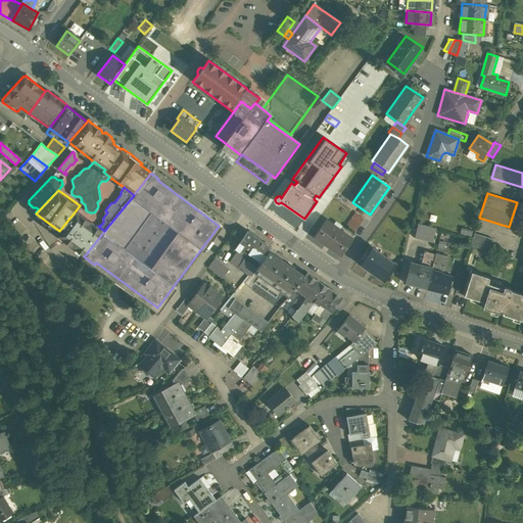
[(77,209),(59,231),(57,234),(85,255),(104,231),(98,226),(77,209)]
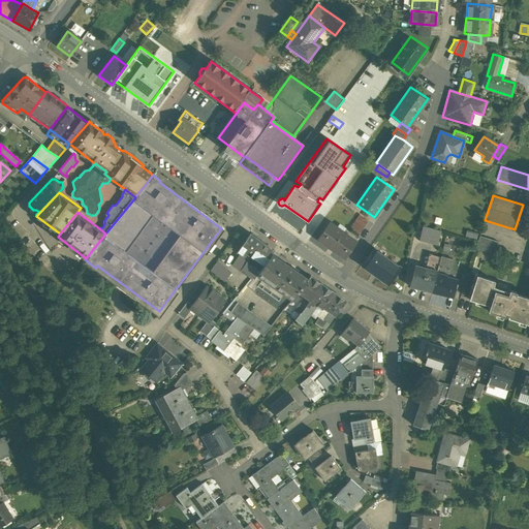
[(360,215),(350,228),(359,235),(368,221),(360,215)]
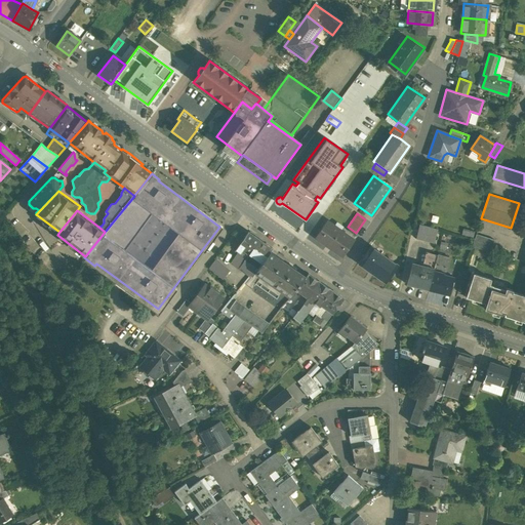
[(354,239),(326,219),(314,237),(341,256),(354,239)]
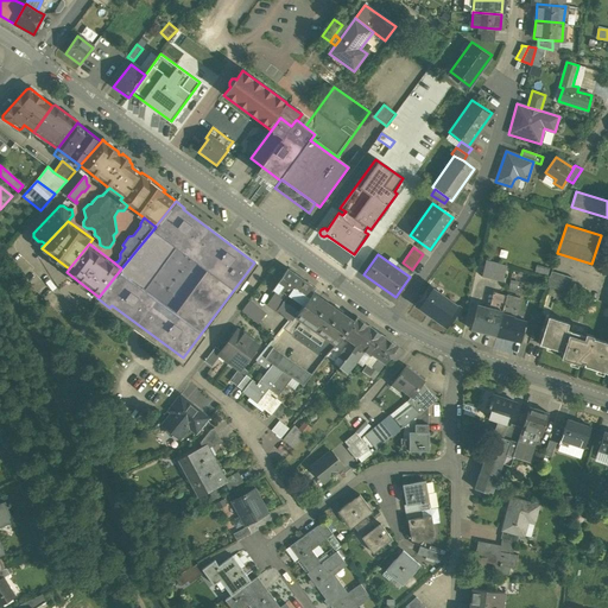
[(506,266),(486,260),(482,277),(502,282),(506,266)]
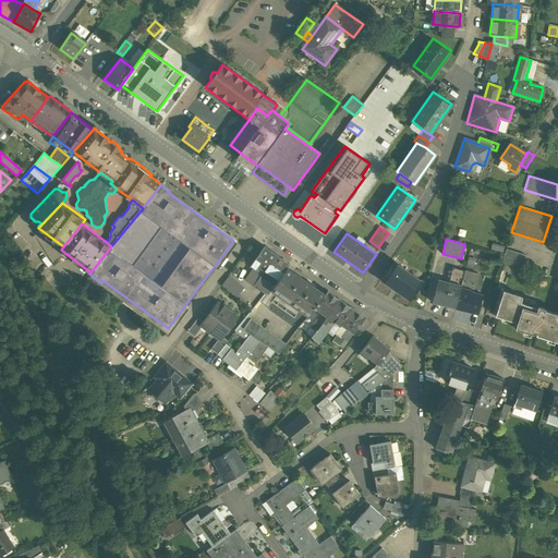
[(276,255),(264,246),(251,265),(254,267),(245,280),(254,287),(262,276),(265,270),(276,255)]
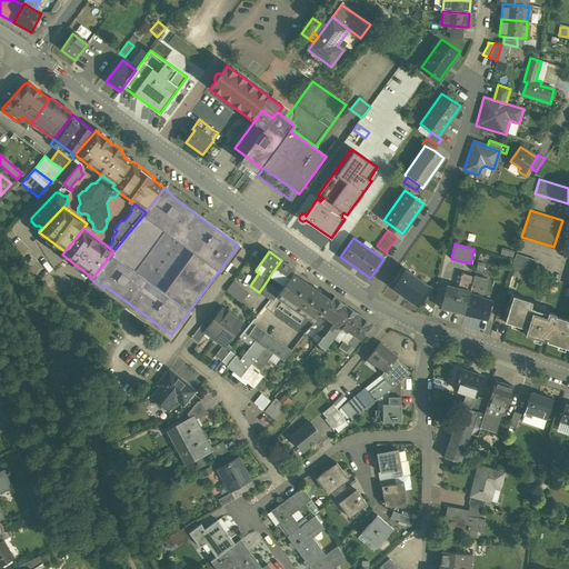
[(535,260),(516,255),(511,268),(530,273),(535,260)]
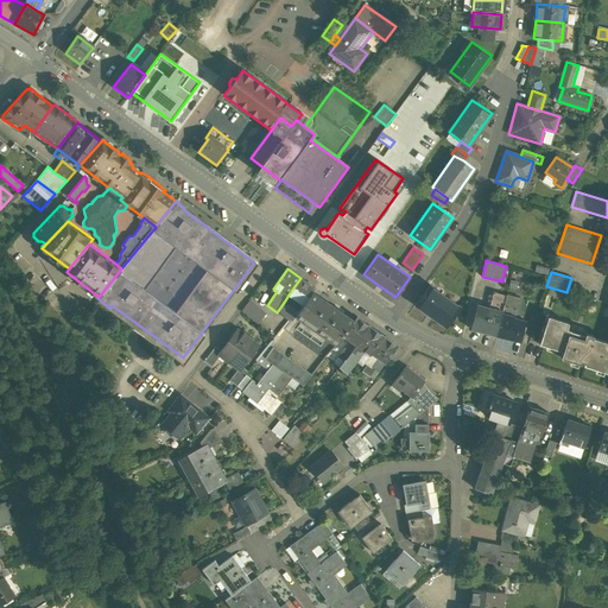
[(301,278),(289,295),(303,304),(311,292),(315,287),(301,278)]
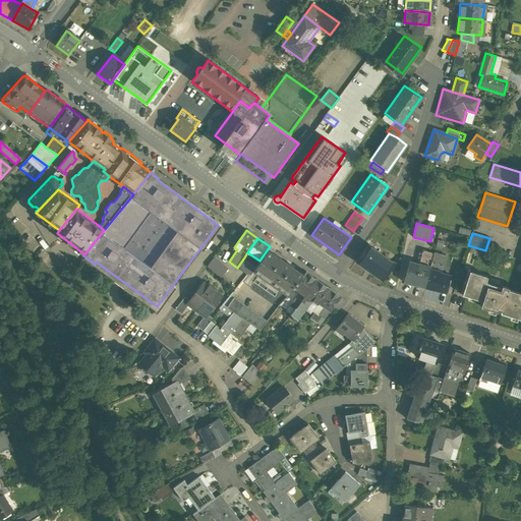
[(395,264),(367,244),(355,262),(383,281),(395,264)]
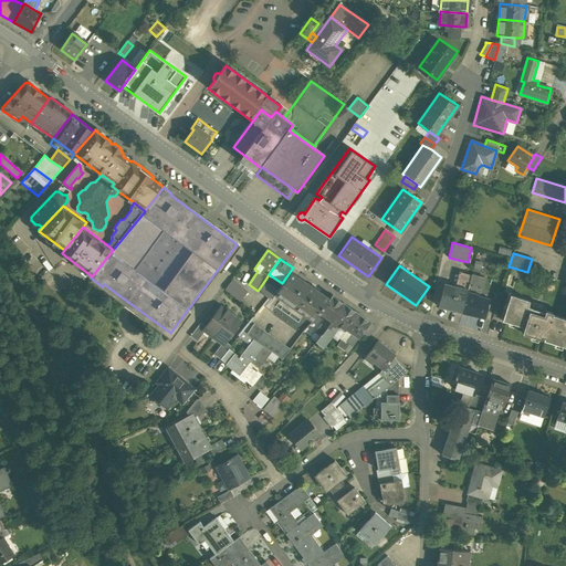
[(328,300),(290,272),(282,283),(278,289),(274,294),(281,299),(276,304),(300,320),(304,315),(313,321),(320,312),(328,300)]
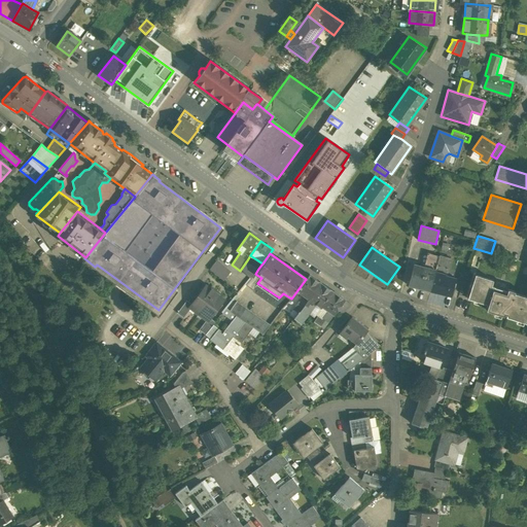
[(427,268),(414,264),(408,285),(430,291),(440,256),(430,253),(427,268)]
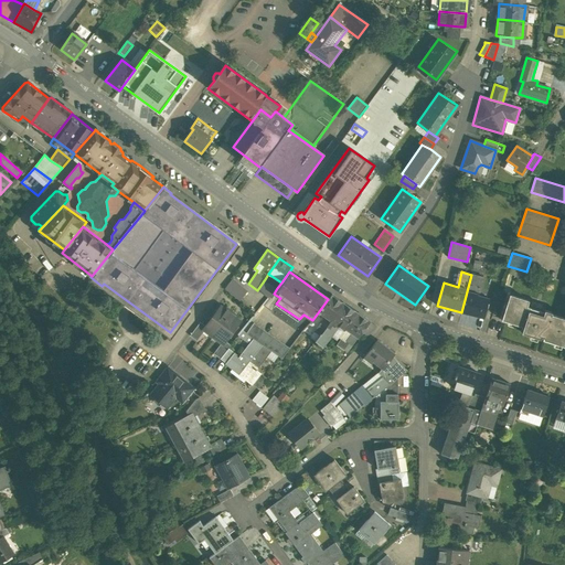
[(482,277),(471,274),(471,275),(461,312),(483,318),(488,298),(478,295),(478,294),(482,277)]
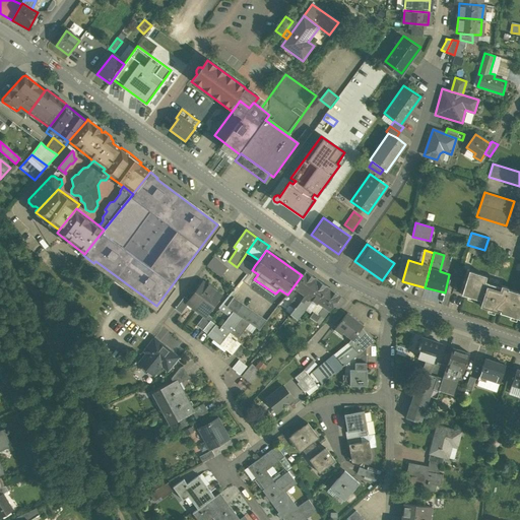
[(223,264),(213,256),(206,265),(220,276),(228,268),(222,265),(223,264)]
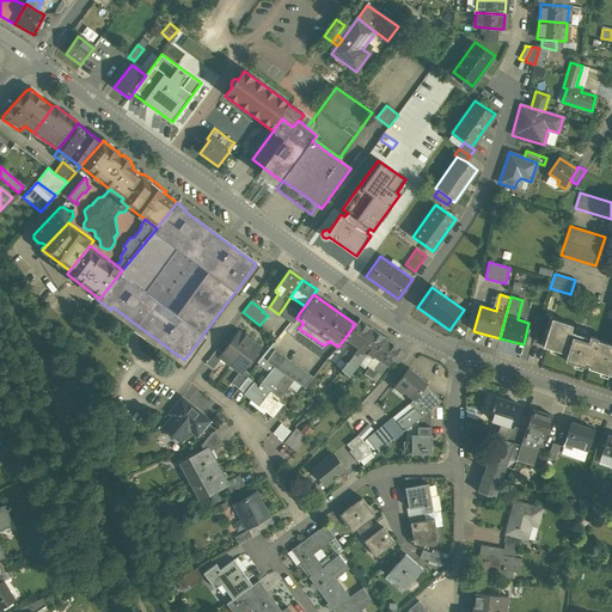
[(279,314),(291,323),(292,320),(294,323),(297,318),(300,312),(287,303),(279,314)]
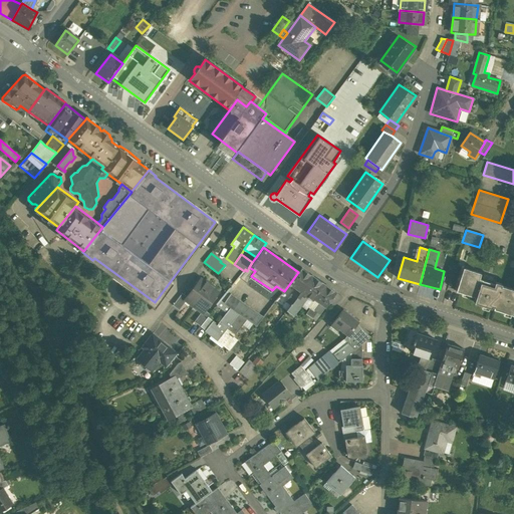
[(480,273),(463,267),(456,290),(476,296),(474,301),(491,307),(491,305),(494,305),(493,307),(513,314),(513,309),(513,301),(513,298),(513,288),(501,285),(501,284),(495,281),(493,286),(481,282),(482,279),(479,278),(480,273)]
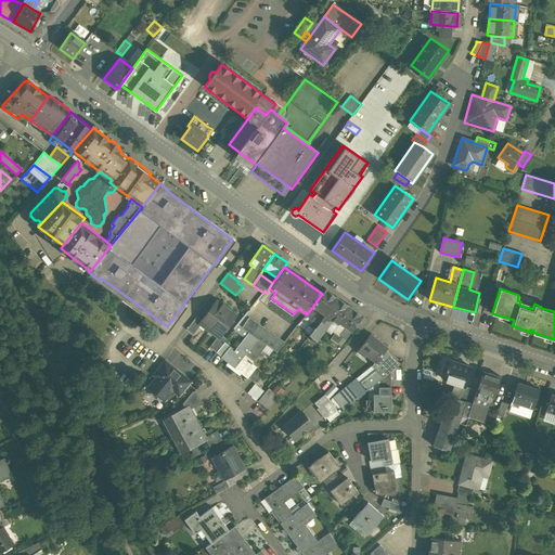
[(337,297),(325,289),(322,294),(313,306),(319,310),(325,314),(337,297)]
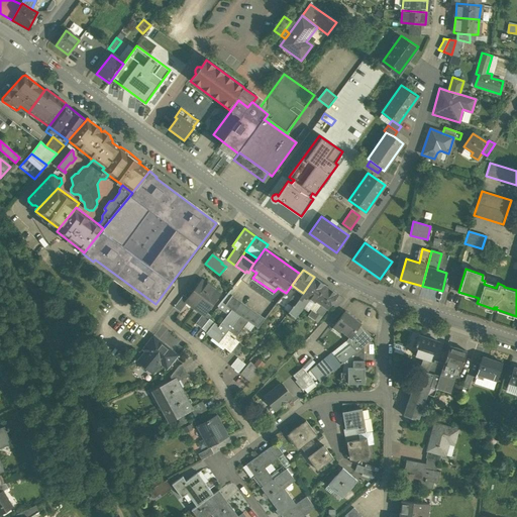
[(314,277),(303,293),(308,297),(315,301),(315,300),(326,286),(314,277)]
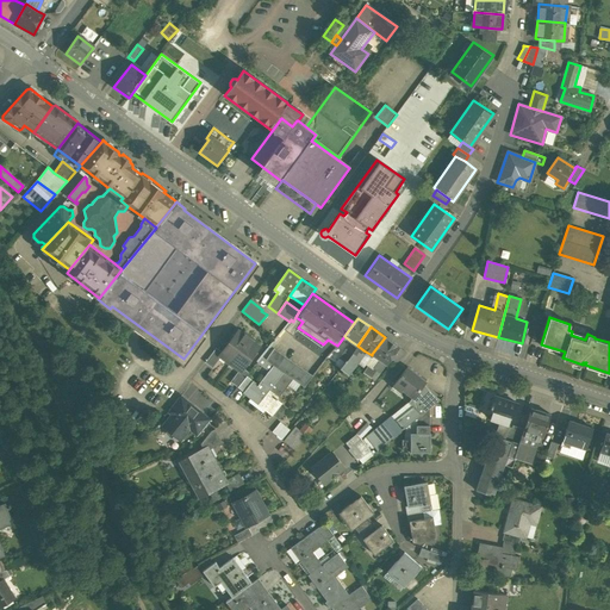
[(242,335),(237,331),(222,352),(218,356),(219,358),(222,354),(222,355),(231,362),(249,337),(244,332),(242,335)]
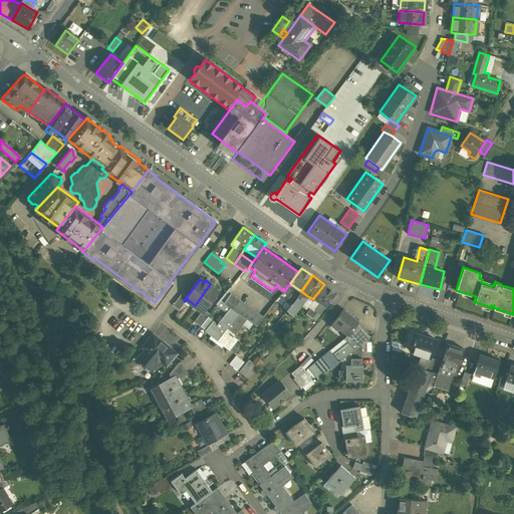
[(210,284),(195,305),(202,310),(203,311),(201,313),(202,313),(205,310),(218,292),(214,289),(215,287),(210,284)]
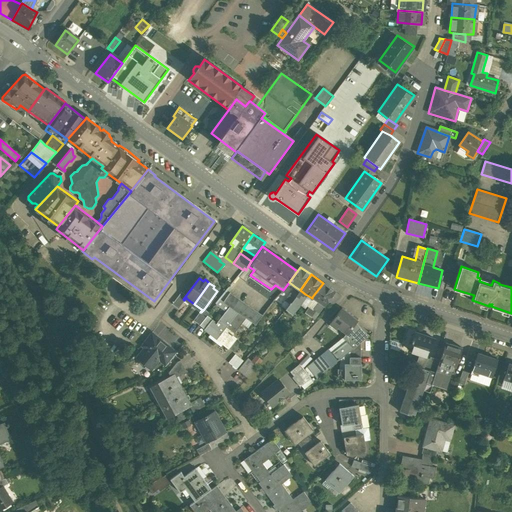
[(323,283),(312,297),(318,302),(324,306),(328,301),(335,291),(323,283)]
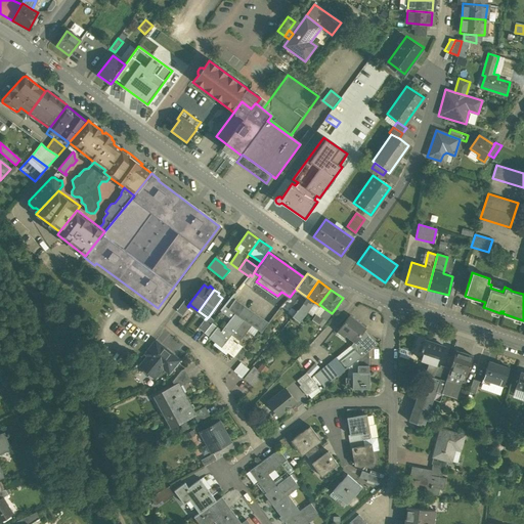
[(307,297),(301,293),(296,301),(301,305),(305,299),(307,297)]
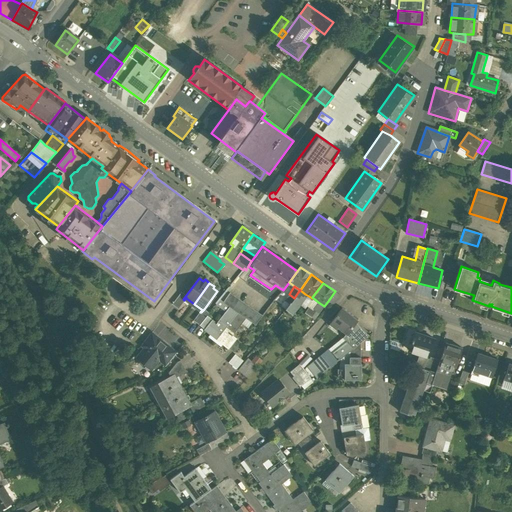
[(335,291),(328,301),(333,304),(341,295),(335,291)]
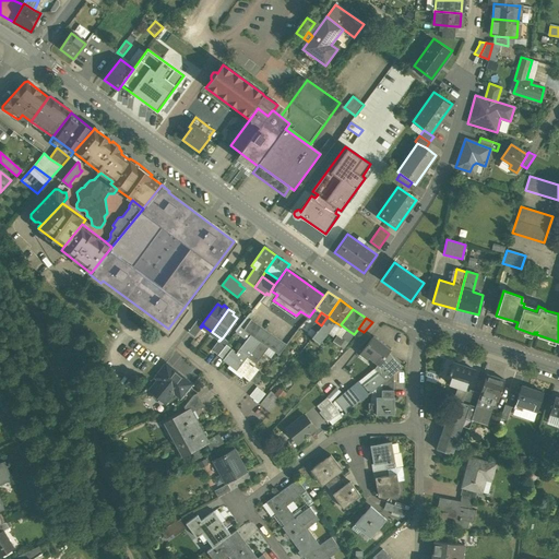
[(198,319),(188,332),(194,337),(203,325),(203,324),(201,328),(200,326),(203,322),(198,319)]
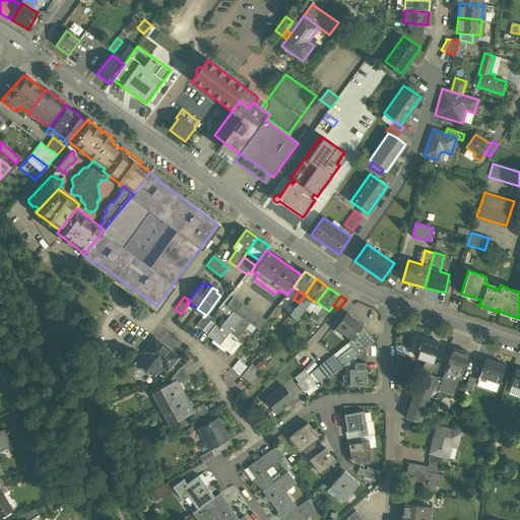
[(308,301),(303,297),(295,308),(294,309),(289,314),(297,320),(305,310),(304,310),(311,302),(309,300),(308,301)]
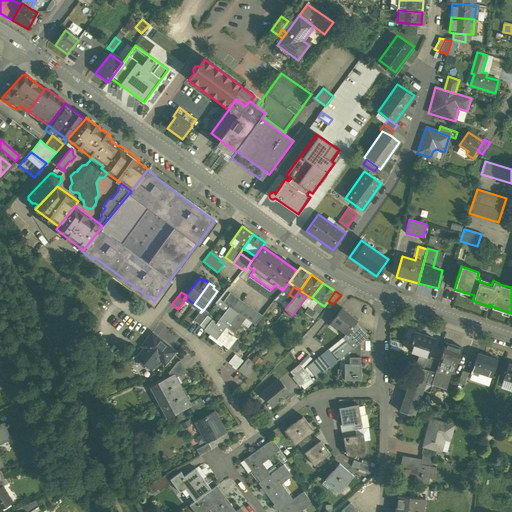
[(263,315),(230,293),(223,302),(237,312),(246,318),(255,325),(263,315)]
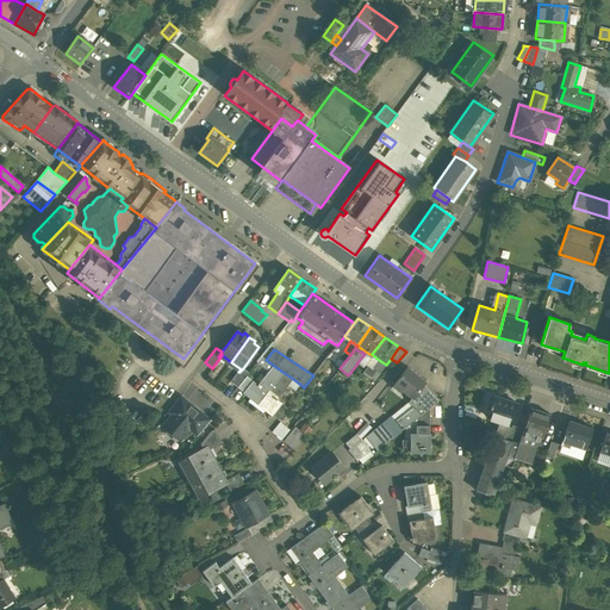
[(344,350),(340,356),(346,361),(350,355),(344,350)]
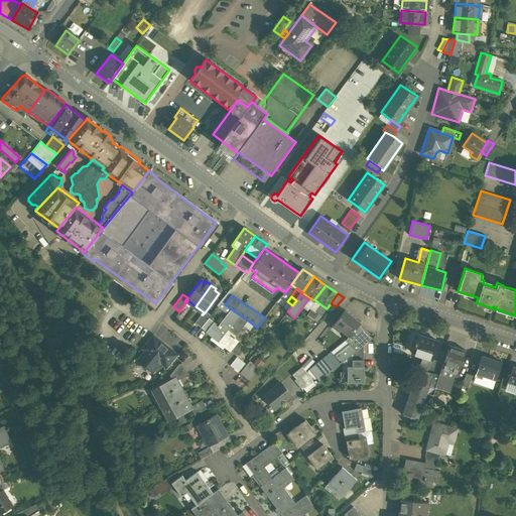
[(327,308),(320,304),(315,311),(321,315),(327,308)]
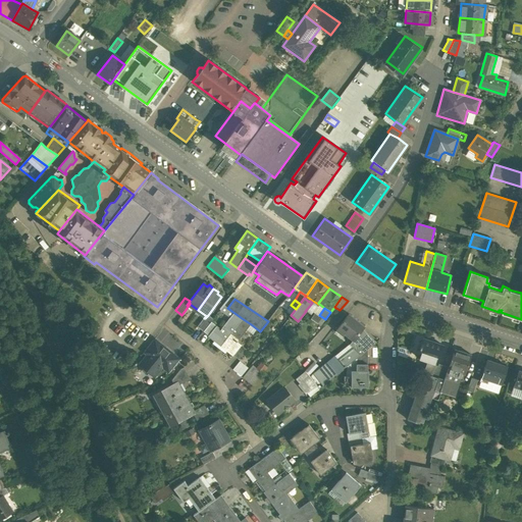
[(233,313),(221,329),(216,325),(209,335),(208,335),(220,346),(242,318),(233,313)]
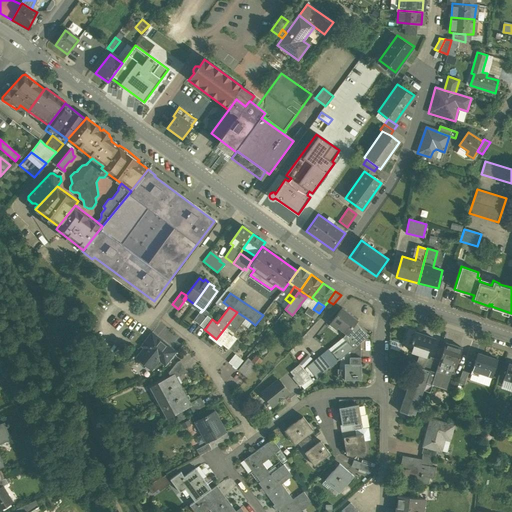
[(343,307),(331,322),(346,334),(347,334),(355,325),(358,320),(343,307)]
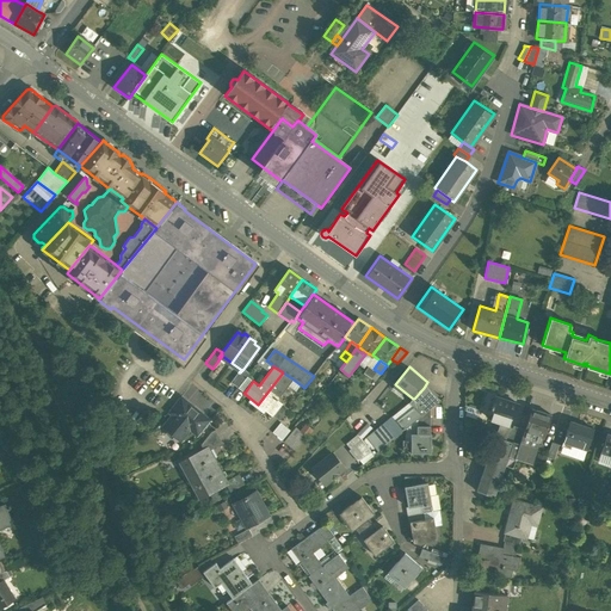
[(372,371),(368,368),(364,372),(375,381),(380,375),(372,371)]
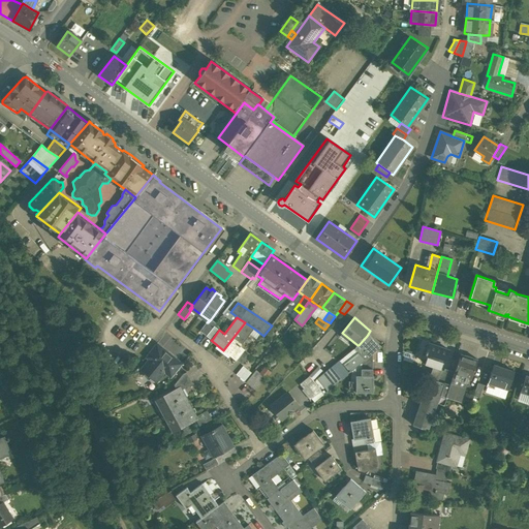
[(208,319),(199,331),(206,335),(214,325),(216,322),(211,319),(208,322),(207,322),(209,320),(208,319)]
